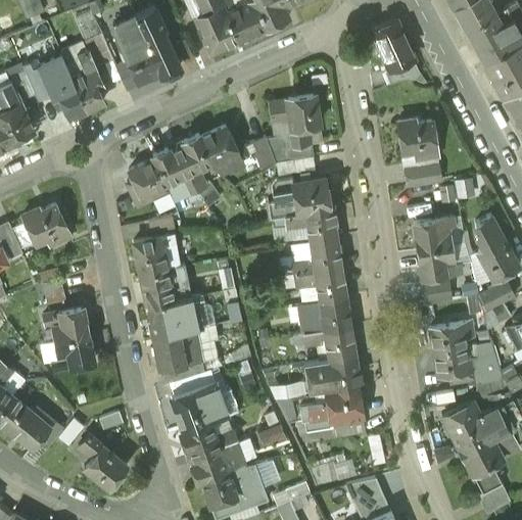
[(200,0),(206,13),(198,16),(206,36),(202,38),(209,54),(238,42),(222,6),(219,0),(200,0)]
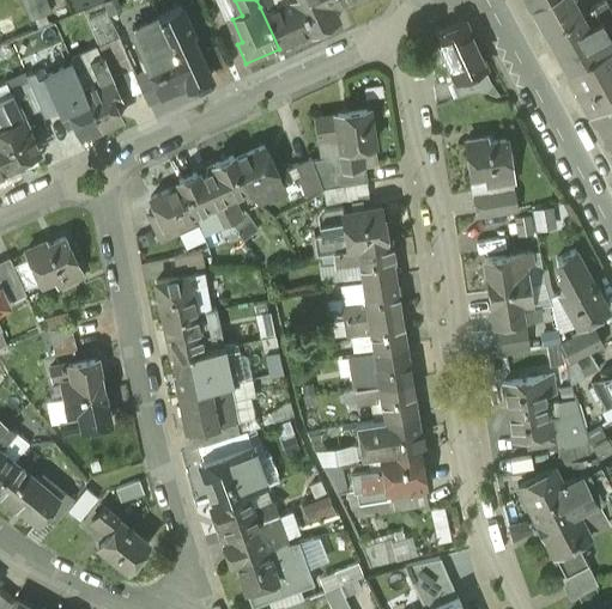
[(300,0),(276,11),(270,0),(256,0),(260,7),(279,49),(314,34),(300,0)]
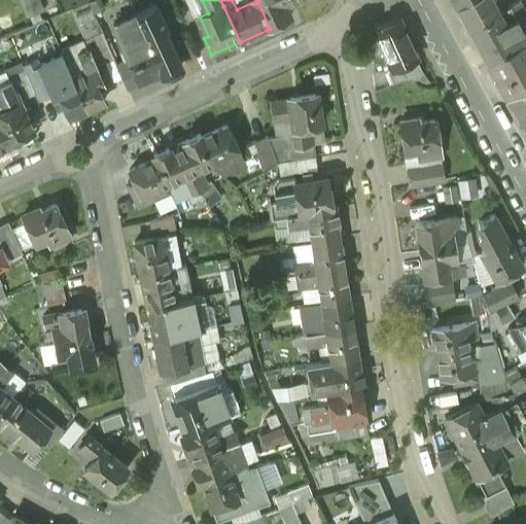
[(232,0),(237,9),(257,0),(256,0),(232,0)]
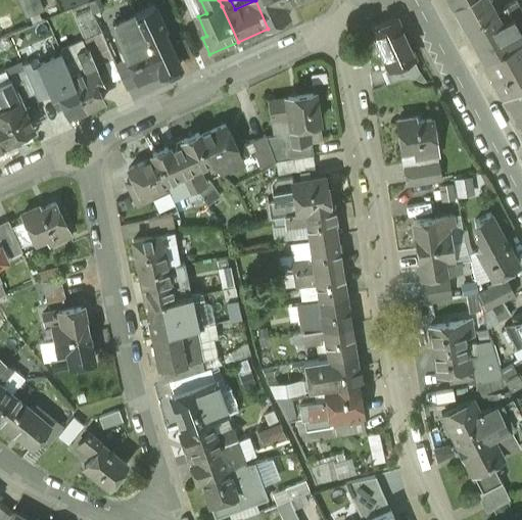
[(289,0),(254,0),(255,0),(268,29),(288,19),(283,8),(291,4),(289,0)]
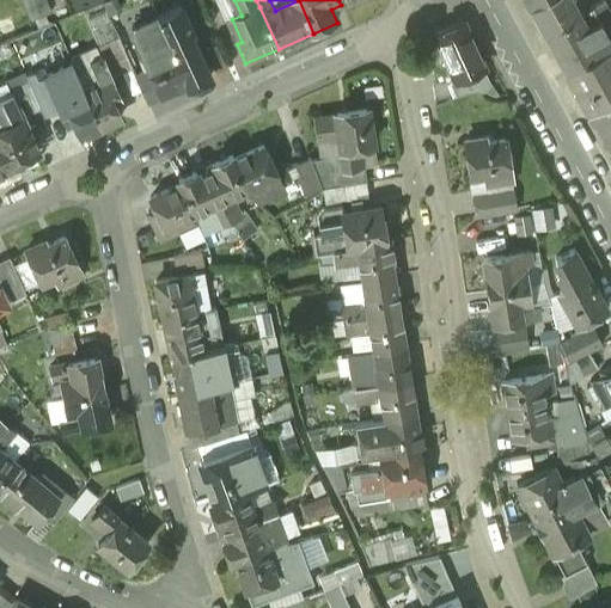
[(600,0),(541,0),(529,6),(564,71),(610,45),(610,12),(608,13),(600,0)]
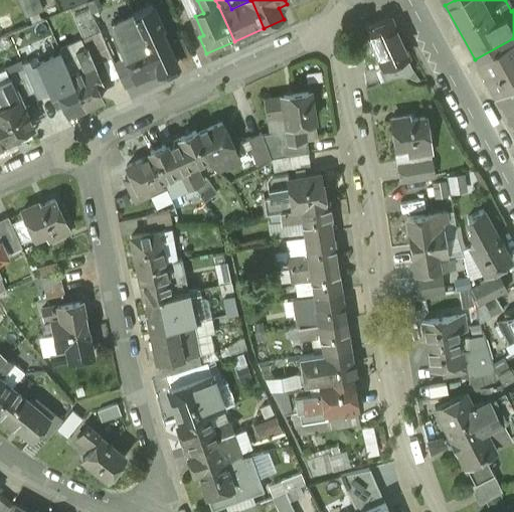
[(160,31),(150,10),(136,16),(145,38),(144,38),(159,72),(158,73),(159,74),(177,66),(161,30),(160,31)]
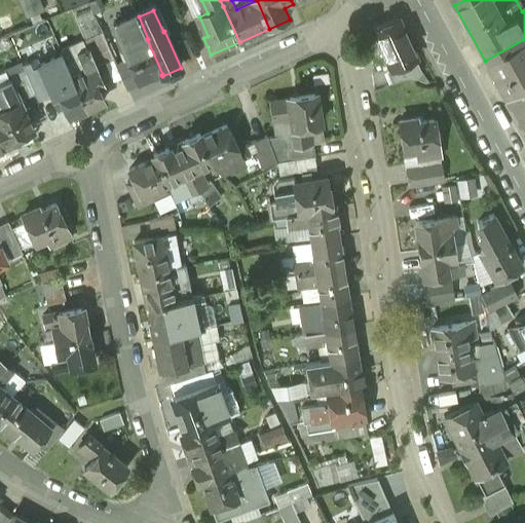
[(86,12),(76,17),(86,42),(97,37),(86,12)]
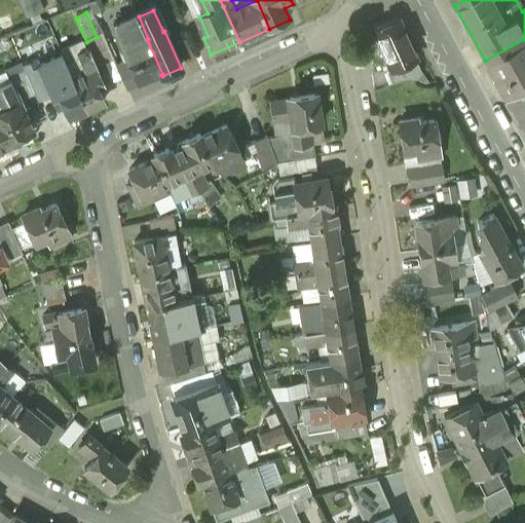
[(147,39),(137,15),(115,26),(125,48),(124,49),(130,62),(140,84),(161,75),(162,74),(147,39)]
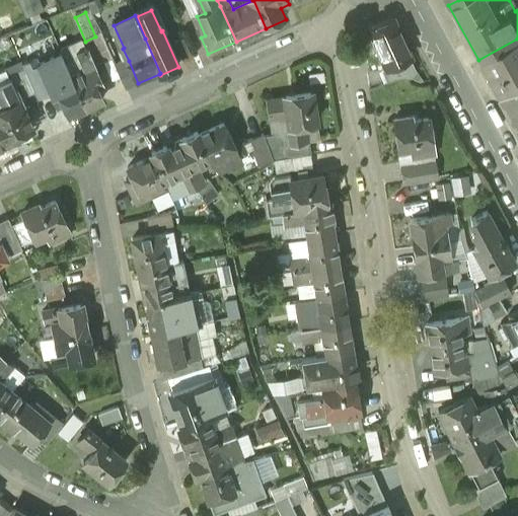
[(393,22),(370,32),(386,70),(387,71),(411,61),(393,22)]
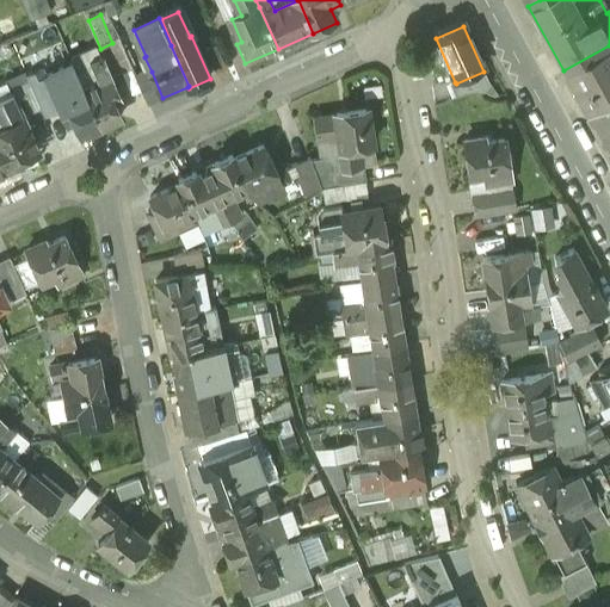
[(609,45),(564,70),(586,112),(609,100),(609,45)]
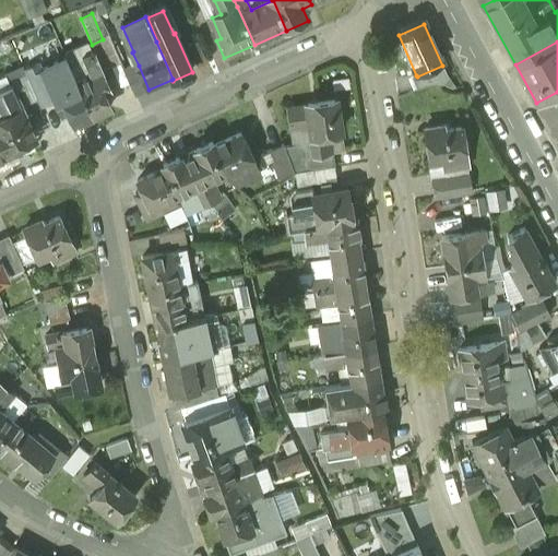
[(209,66),(200,45),(189,49),(199,69),(209,66)]
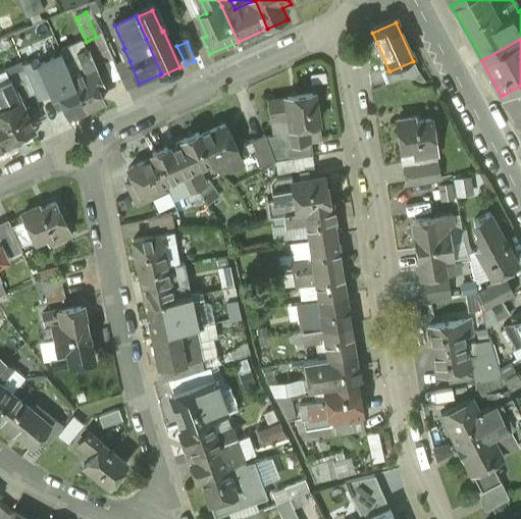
[(96,68),(88,50),(79,54),(87,72),(96,68)]
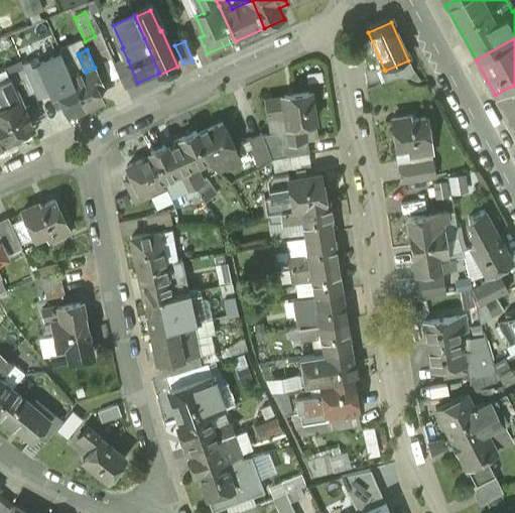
[(128,60),(116,66),(125,88),(137,83),(128,60)]
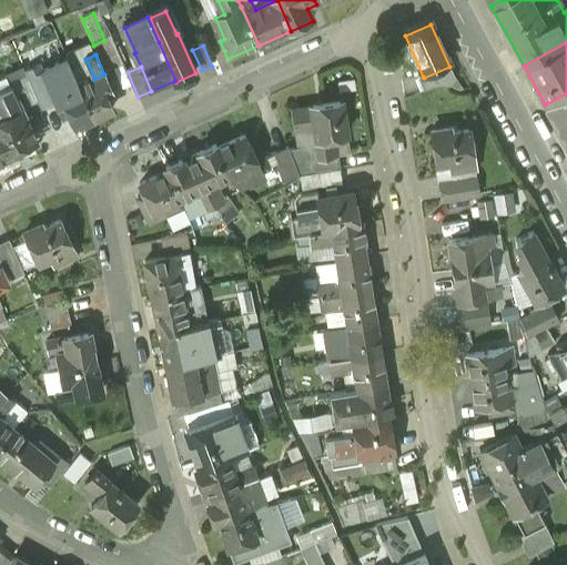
[(449,67),(424,78),(423,77),(419,79),(425,92),(433,90),(442,88),(449,89),(456,81),(449,67)]
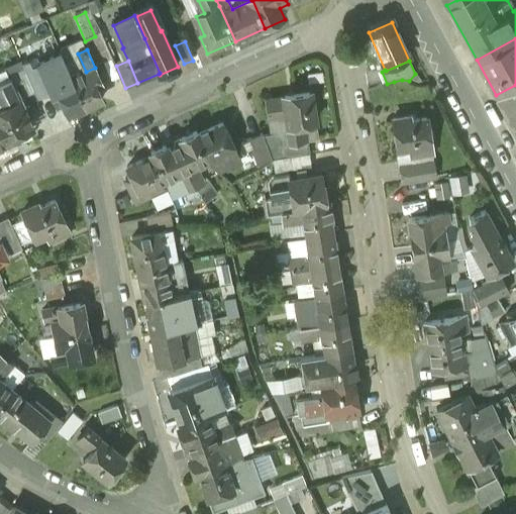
[(52,65),(41,70),(49,88),(60,83),(52,65)]
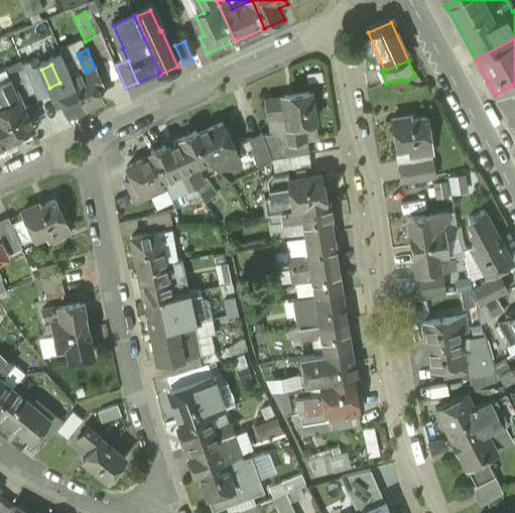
[(86,72),(73,78),(87,109),(102,102),(96,88),(103,85),(95,68),(86,72)]
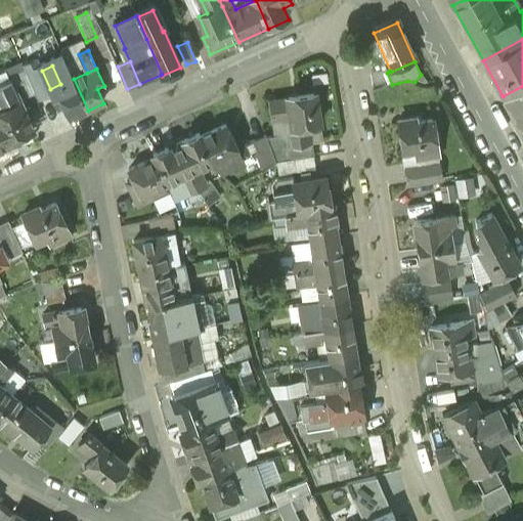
[(60,84),(50,89),(58,106),(64,104),(70,118),(88,111),(74,79),(60,84)]
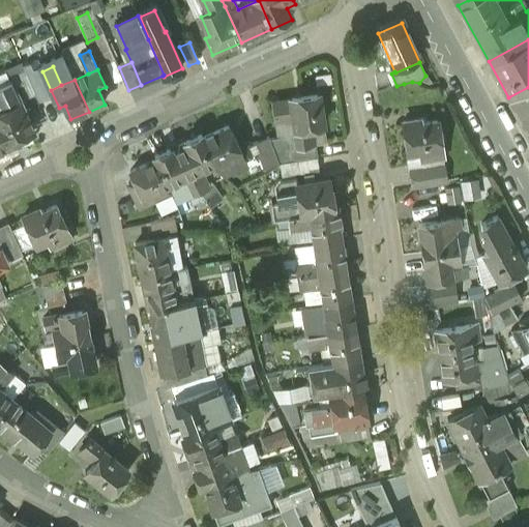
[(5,86),(0,88),(0,104),(1,107),(3,106),(5,110),(15,106),(5,86)]
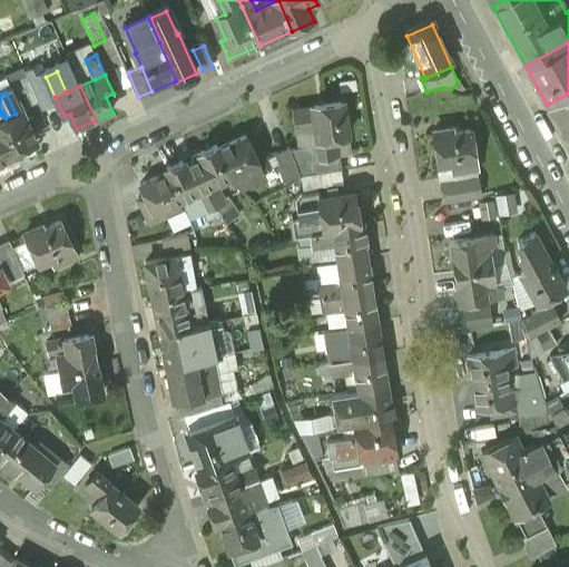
[(568,94),(547,105),(568,144),(568,94)]
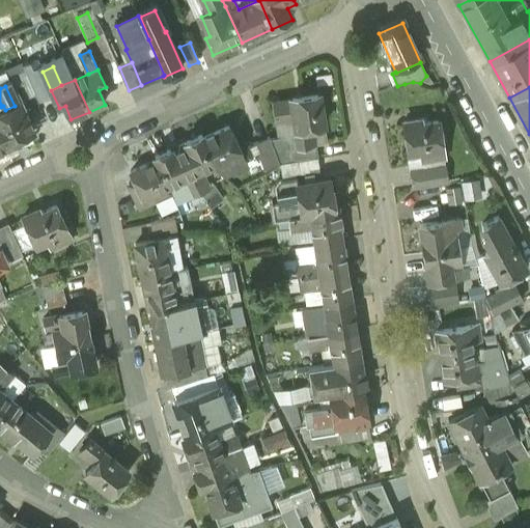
[(319,96),(290,101),(297,138),(299,149),(315,147),(312,130),(325,128),(319,96)]
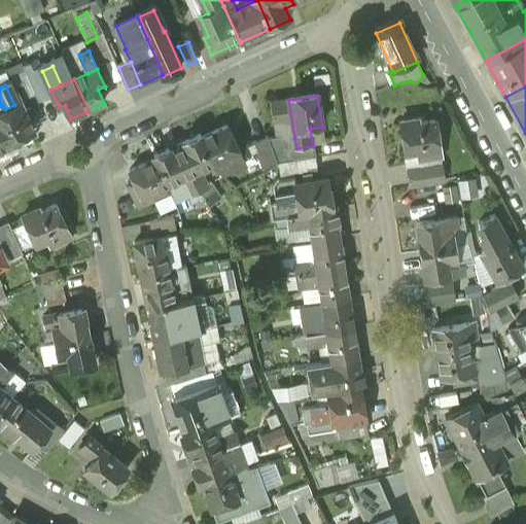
[(14,105),(5,109),(3,105),(1,106),(0,103),(0,134),(6,148),(21,142),(19,139),(33,133),(20,103),(14,105)]
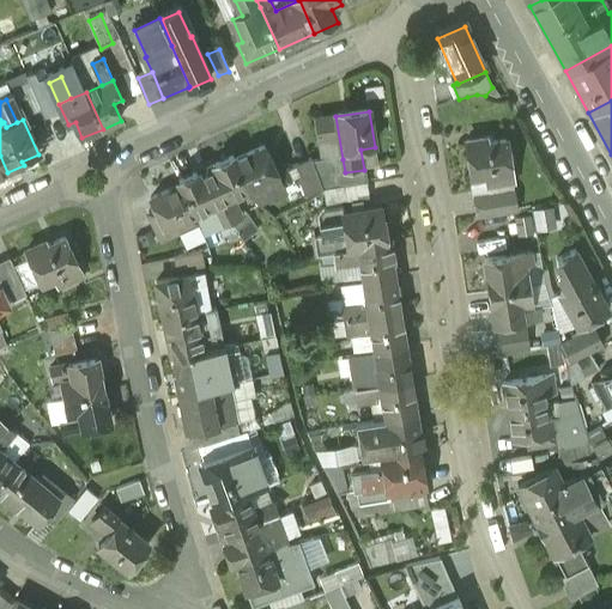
[(484,141),(466,145),(472,182),(486,180),(489,190),(514,187),(507,142),(490,146),(484,141)]
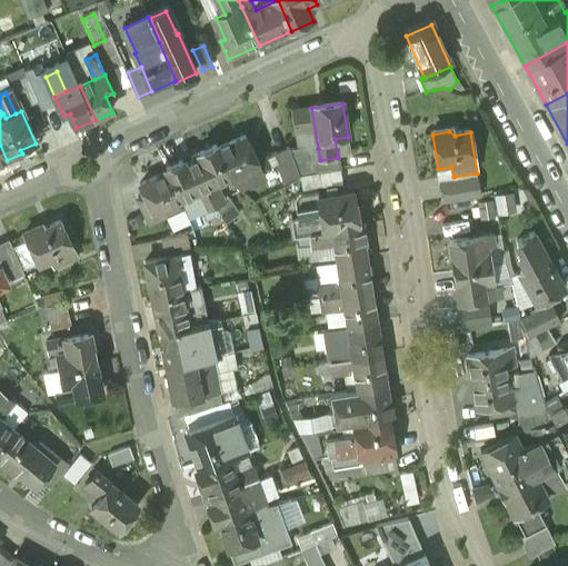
[(218,151),(218,152),(230,179),(249,170),(252,178),(268,171),(259,152),(253,155),(246,139),(218,151)]
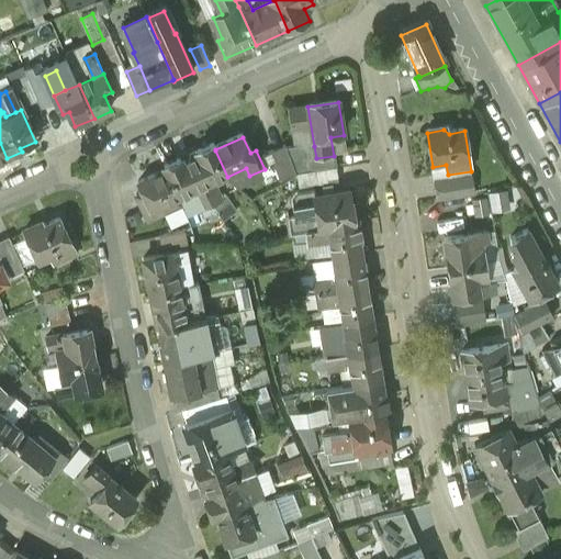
[(214,146),(198,153),(199,157),(191,160),(203,188),(213,182),(227,177),(215,151),(215,149),(214,146)]
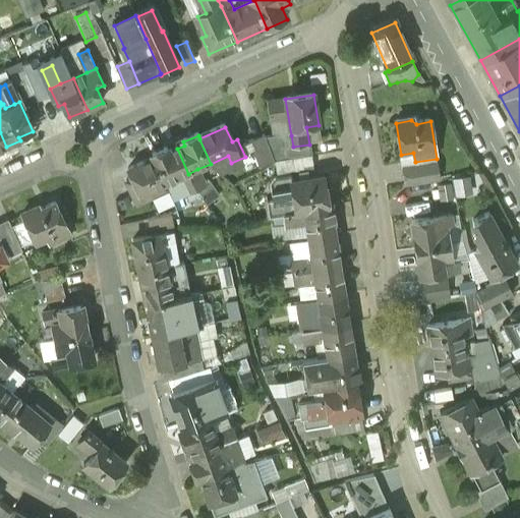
[(291,135),(270,139),(272,151),(293,147),(291,135)]
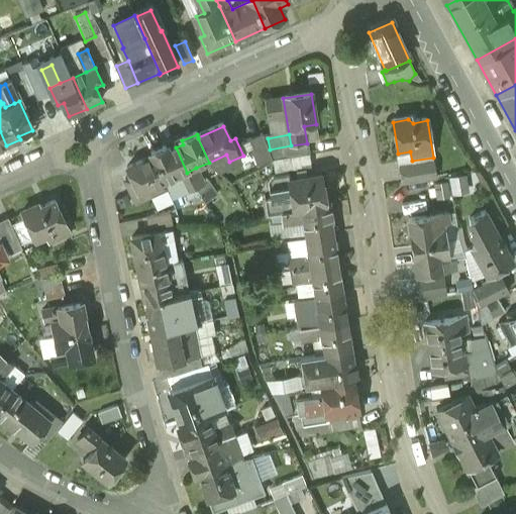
[(272,163),(263,137),(250,142),(263,170),(272,163)]
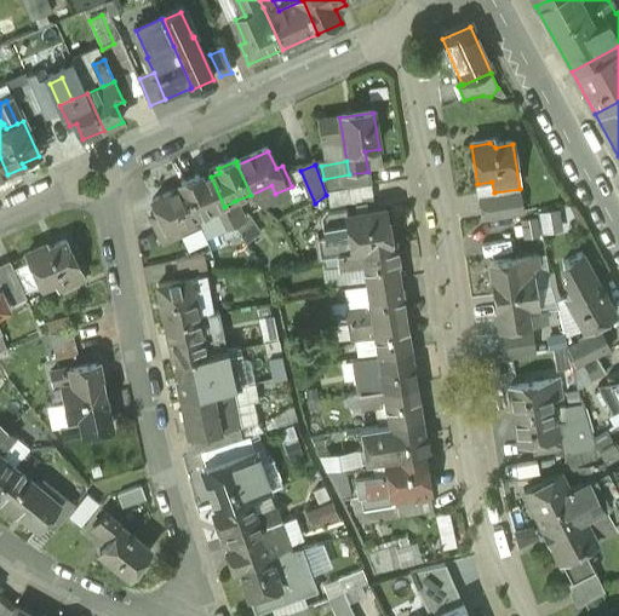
[(211,177),(202,182),(200,177),(181,185),(183,190),(184,189),(198,219),(199,218),(215,211),(224,207),(211,177)]
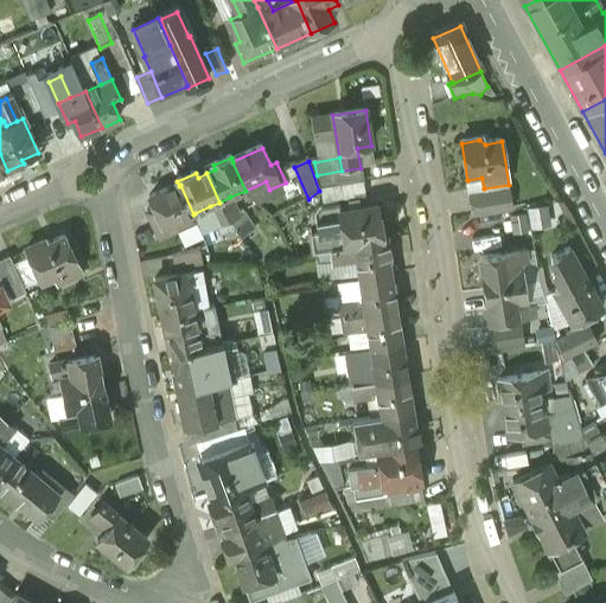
[(179,186),(152,199),(159,216),(152,219),(161,239),(198,222),(195,213),(193,215),(180,185),(179,186)]
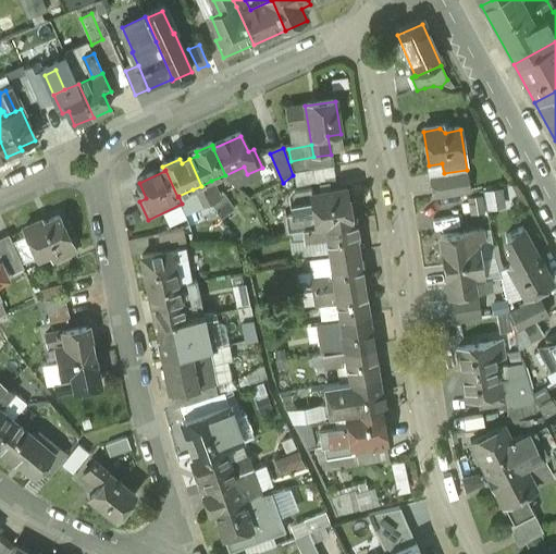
[(469,176),(433,182),(436,199),(472,194),(469,176)]
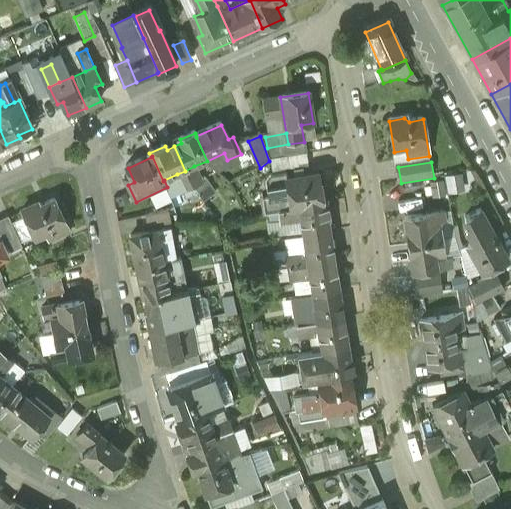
[(206,179),(201,181),(194,166),(185,171),(193,187),(200,196),(199,196),(205,203),(209,200),(204,193),(211,188),(206,179)]
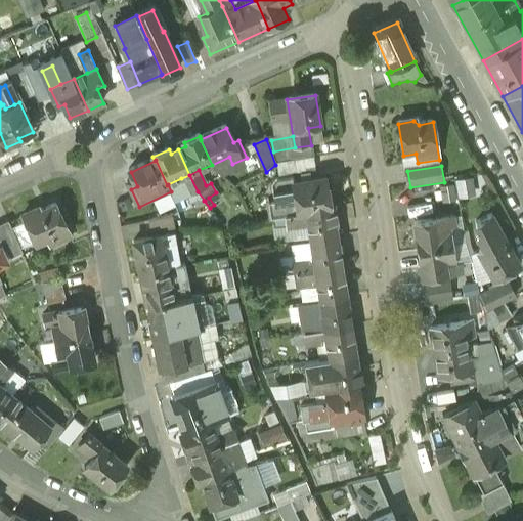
[(198,191),(189,175),(181,178),(192,205),(204,201),(205,201),(198,191)]
